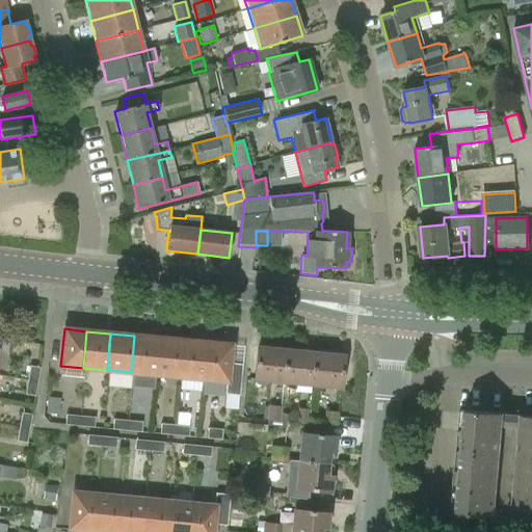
[(134,336),(131,372),(154,374),(158,338),(134,336)]
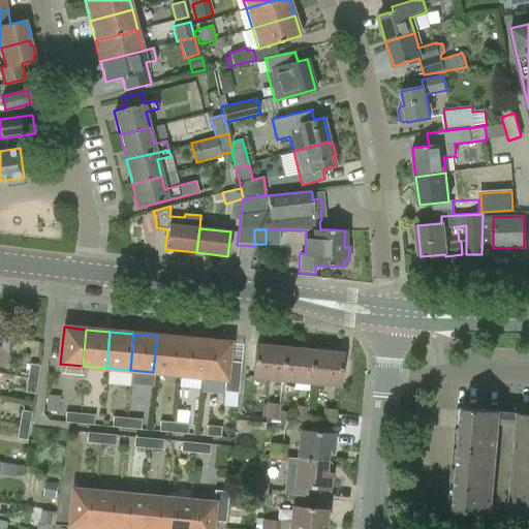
[(182,338),(157,336),(153,372),(179,375),(182,338)]
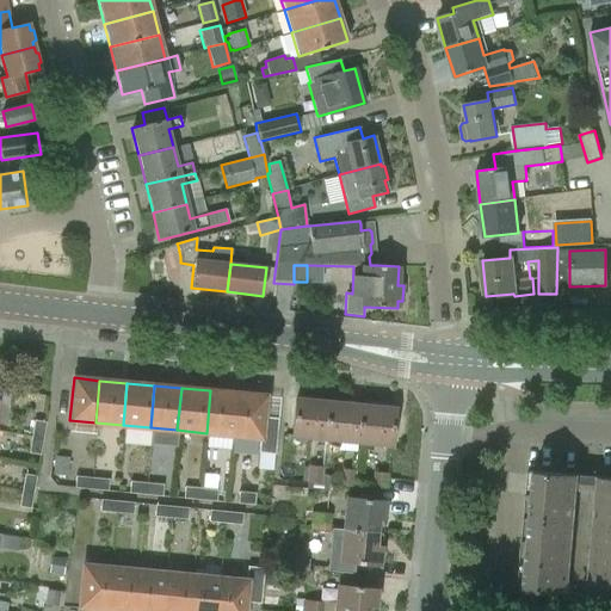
[(234,436),(238,394),(210,390),(207,433),(234,436)]
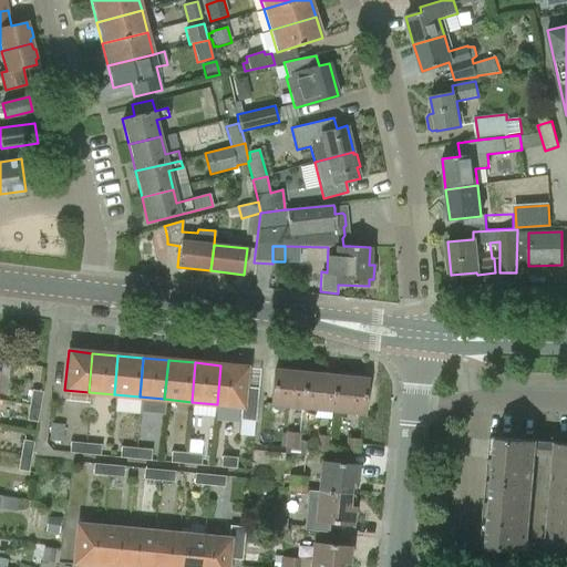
[(255,421),(258,389),(244,387),(246,368),(220,366),(217,404),(241,406),(239,420),(255,421)]
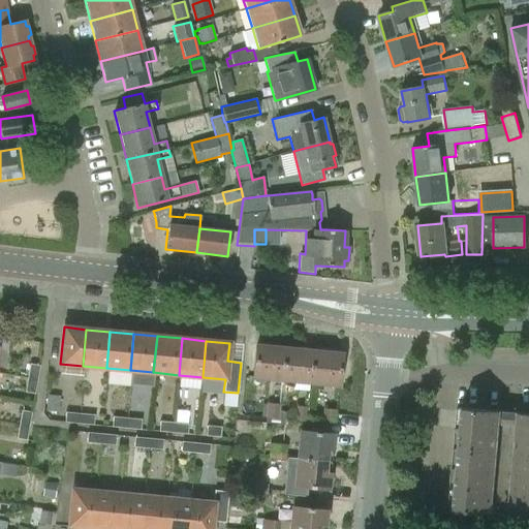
[(281,379),(284,348),(255,345),(252,377),(281,379)]
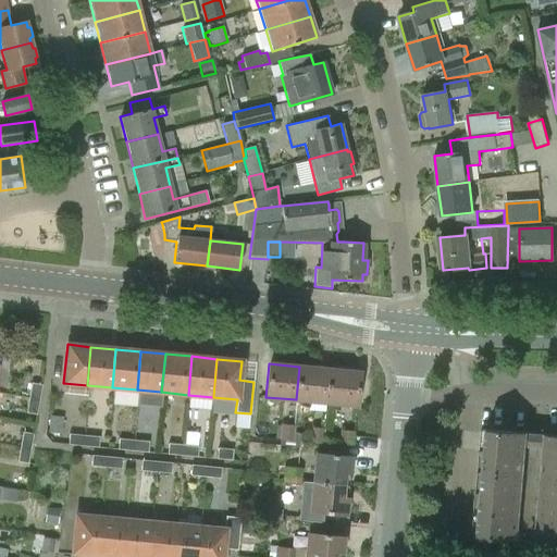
[(325,403),(329,370),(299,367),(296,399),(325,403)]
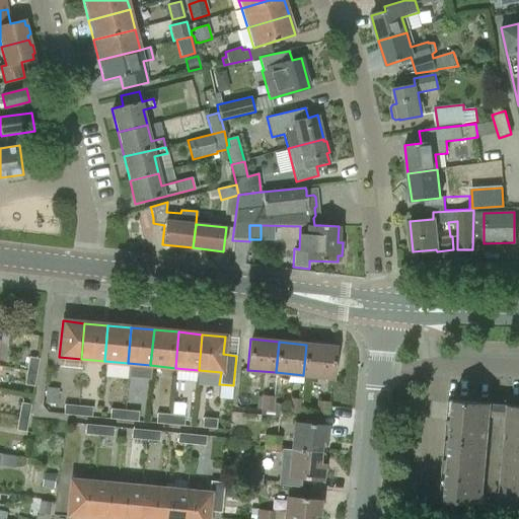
[(306,345),(303,375),(331,378),(335,347),(306,345)]
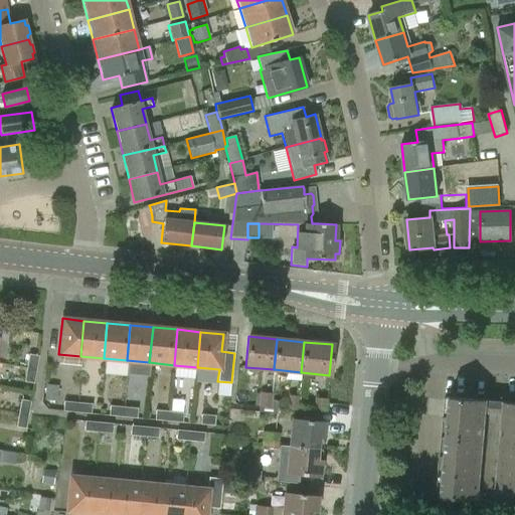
[(26,368),(36,370),(38,356),(29,354),(26,368)]
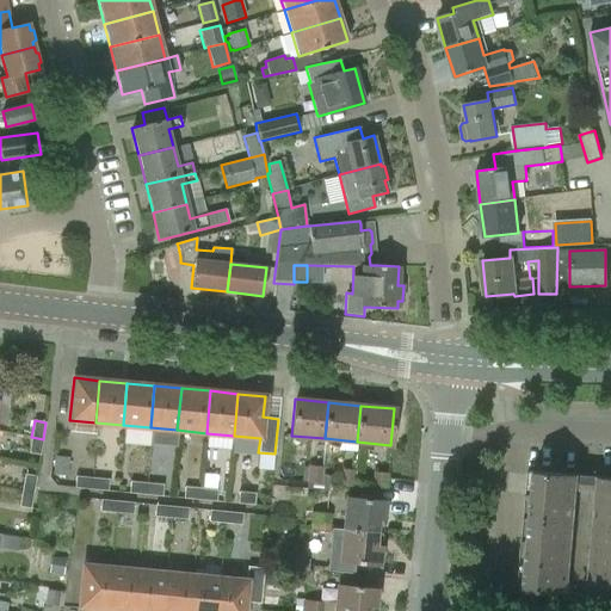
[(43,439),(31,437),(29,452),(39,455),(43,439)]
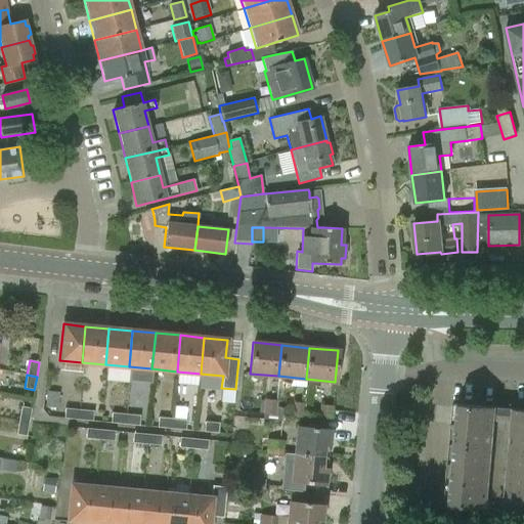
[(58,408),(59,392),(46,391),(45,407),(58,408)]
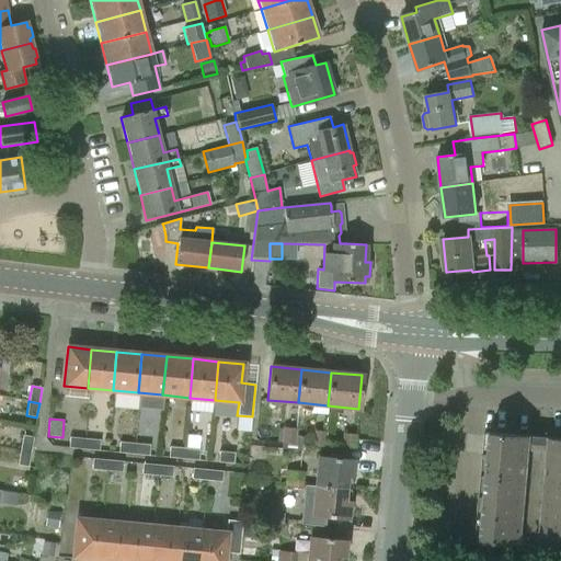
[(313,431),(311,446),(325,447),(327,432),(325,432),(327,424),(322,424),(322,431),(313,431)]
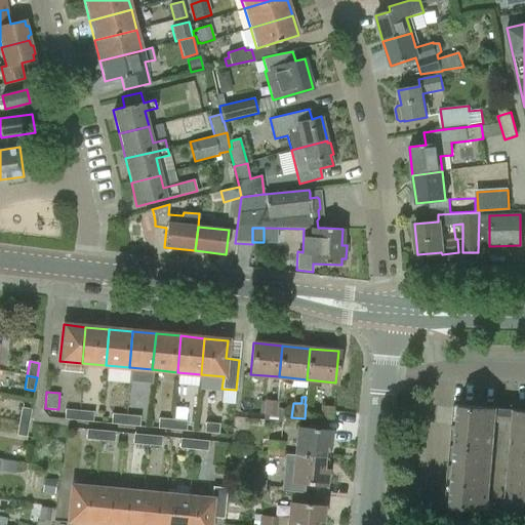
[(265,399),(264,414),(264,419),(282,421),(282,416),(276,415),(278,401),(265,399)]
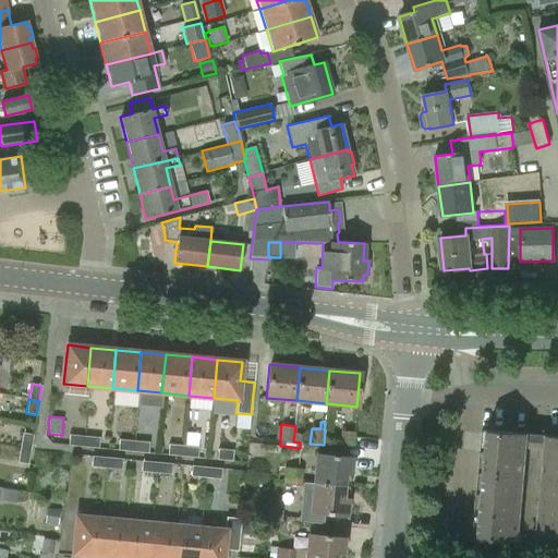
[(354,432),(341,431),(340,446),(353,447),(354,436),(354,432)]
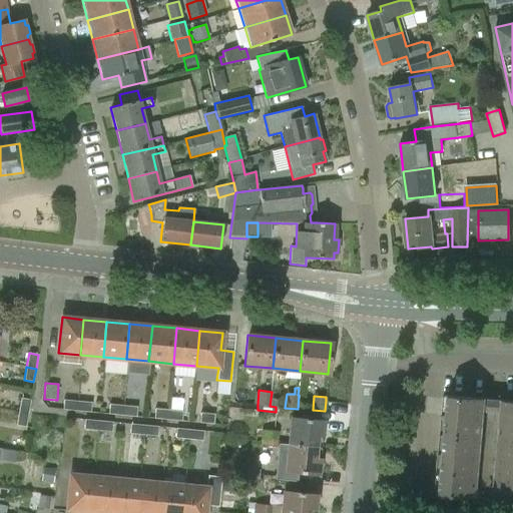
[(443,396),(434,495),(512,502),(512,401),(471,398),(443,396)]
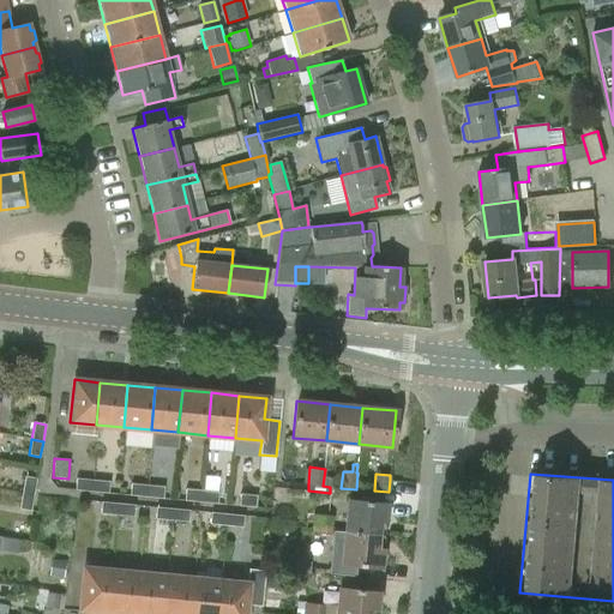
[(22,493),(34,495),(37,479),(25,476),(22,493)]
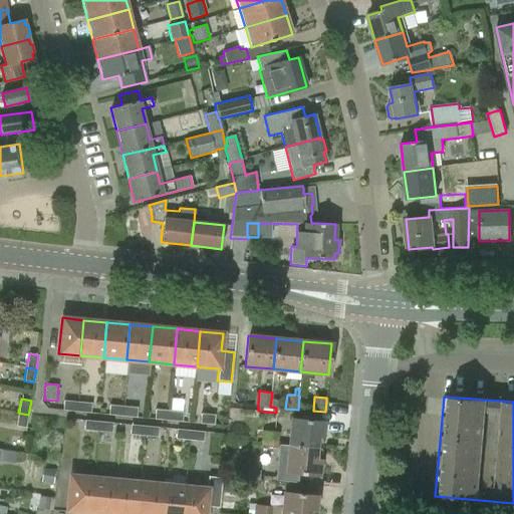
[(76,412),(77,402),(63,401),(62,411),(76,412)]
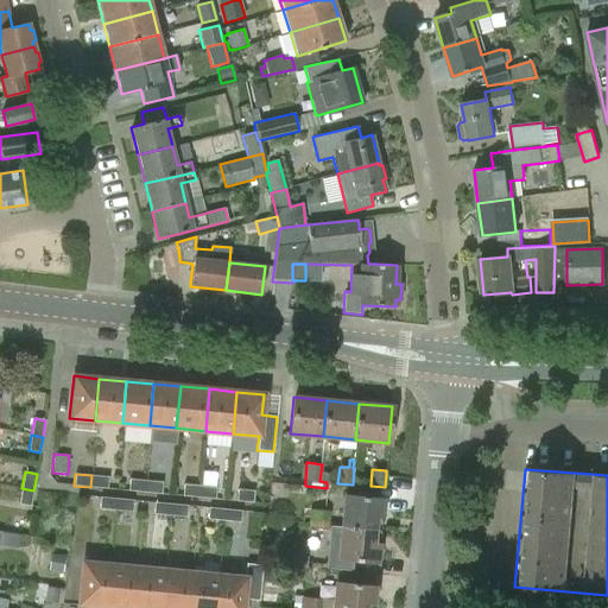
[(92,475),(90,487),(107,488),(108,476),(92,475)]
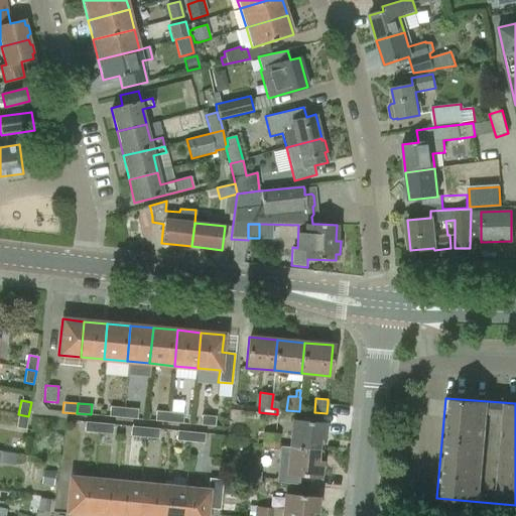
[(123,417),(124,407),(110,406),(109,416),(123,417)]
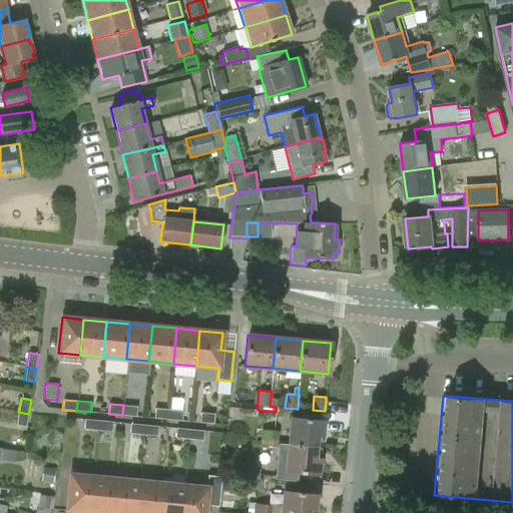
[(123,405),(122,415),(135,416),(136,407),(123,405)]
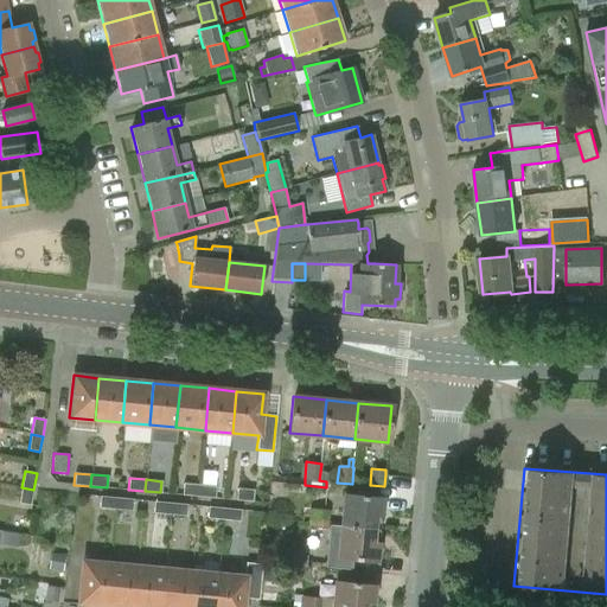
[(198,496),(199,485),(183,483),(181,494),(198,496)]
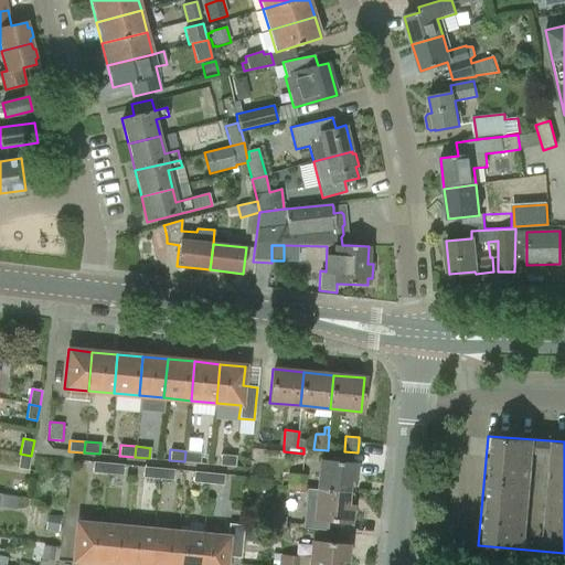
[(185,451),(184,461),(200,464),(201,452),(185,451)]
